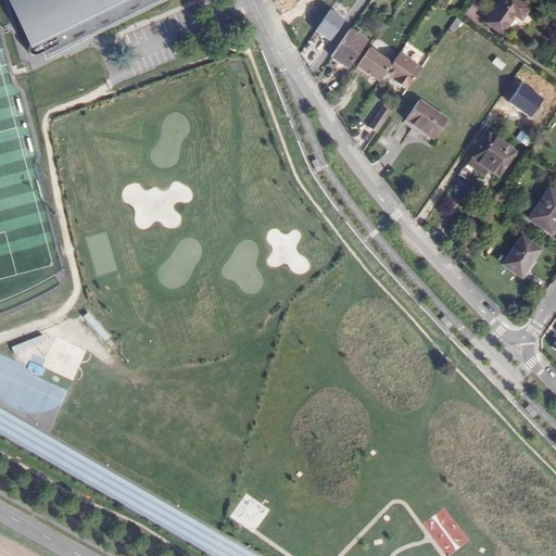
[(36,43),(15,0),(8,0),(30,46),(36,43)]
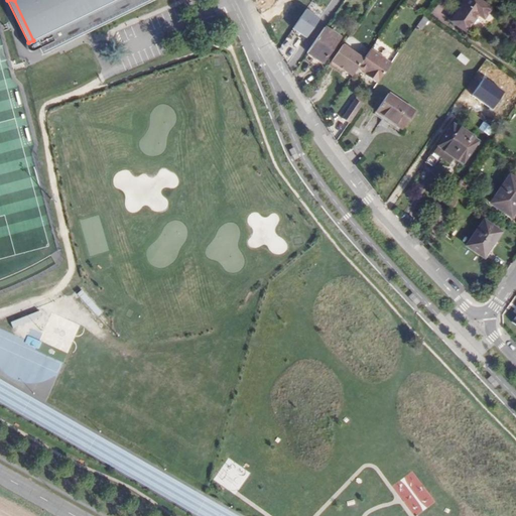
[(28,42),(25,49),(33,52),(52,43),(52,42),(65,36),(68,41),(80,36),(77,28),(136,0),(14,0),(33,40),(28,42)]
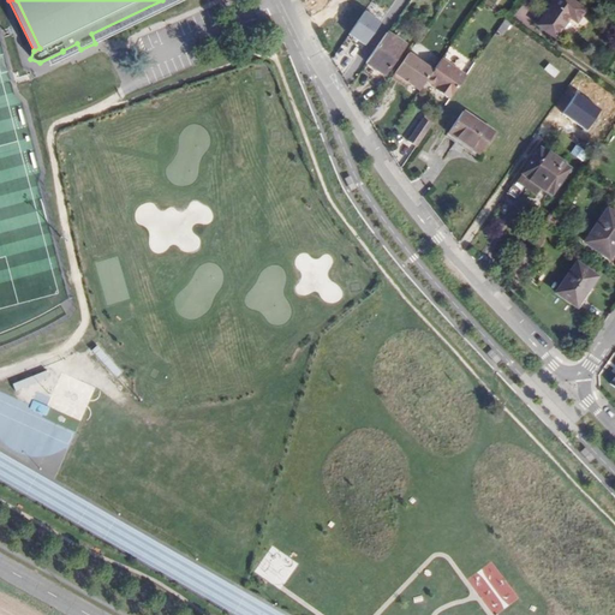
[(571,0),(554,0),(537,25),(555,39),(569,18),(577,23),(586,11),(571,0)]
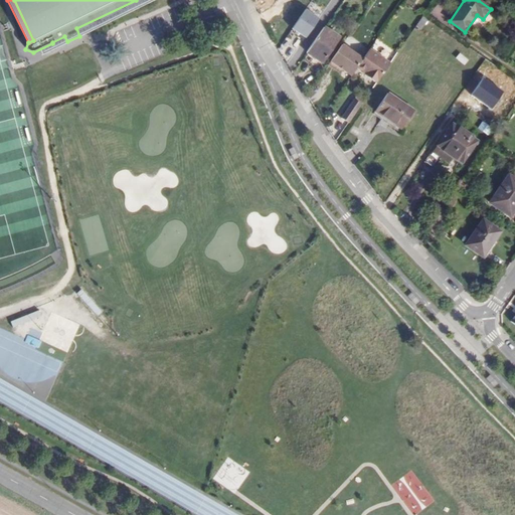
[(289,28),(303,38),(318,18),(303,8),(289,28)]
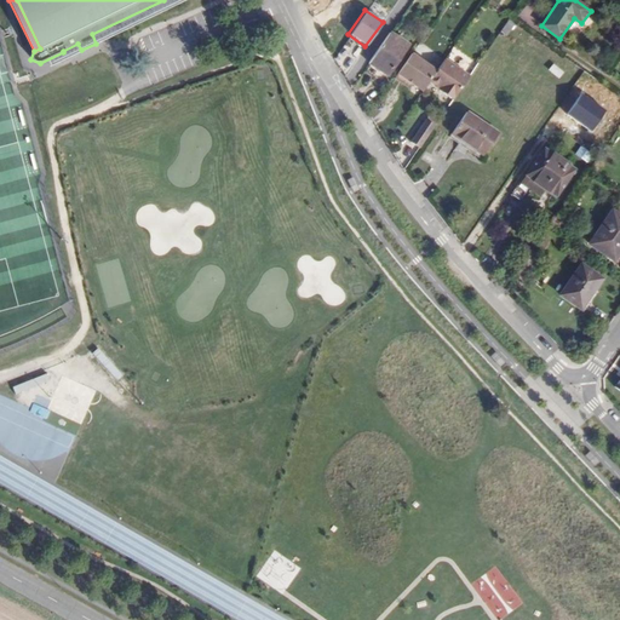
[(516,24),(510,19),(500,32),(507,36),(516,24)]
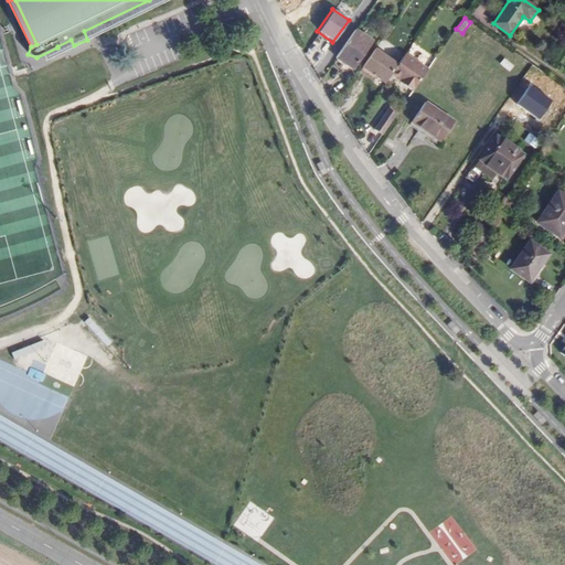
[(353,70),(373,41),(355,29),(336,57),(353,70)]
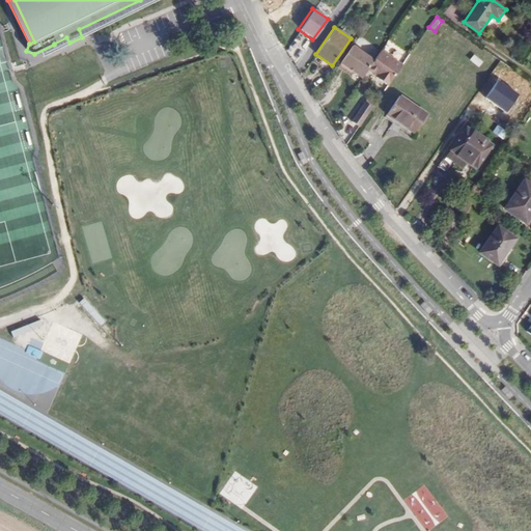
[(354,73),(362,78),(368,70),(373,61),(353,47),(338,66),(344,72),(347,68),(354,73)]
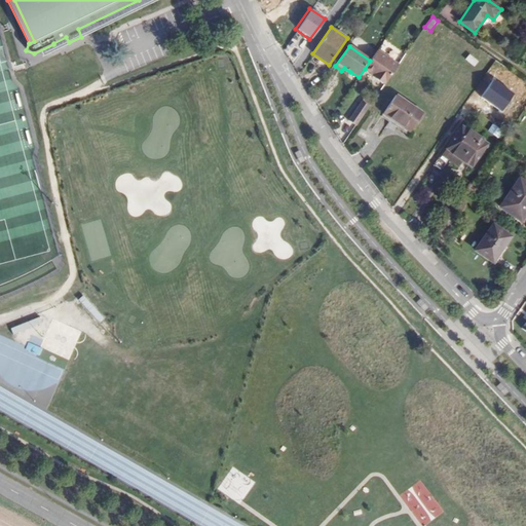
[(399,65),(378,50),(370,61),(365,69),(373,75),(377,77),(376,79),(384,84),(399,65)]
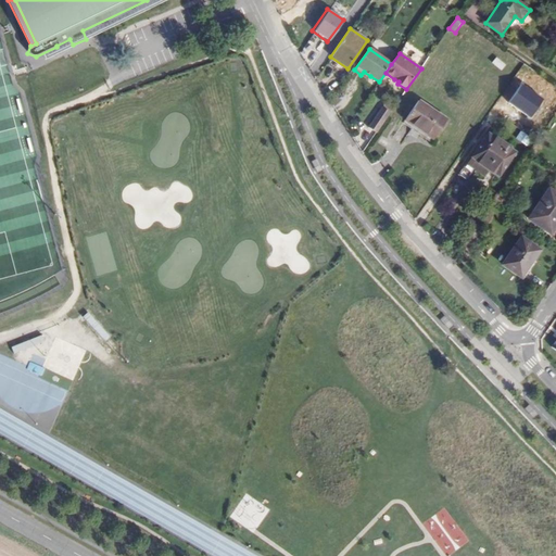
[(505,66),(496,58),(492,63),(501,71),(505,66)]
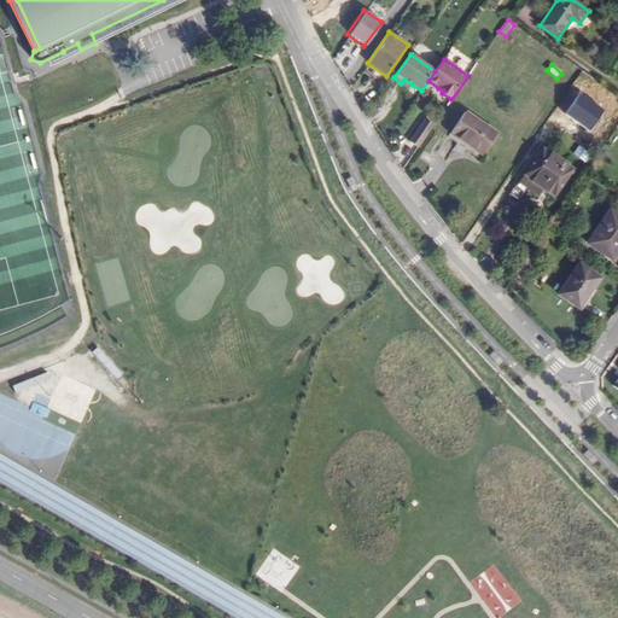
[(587,74),(582,71),(573,85),(577,87),(584,77),(587,74)]
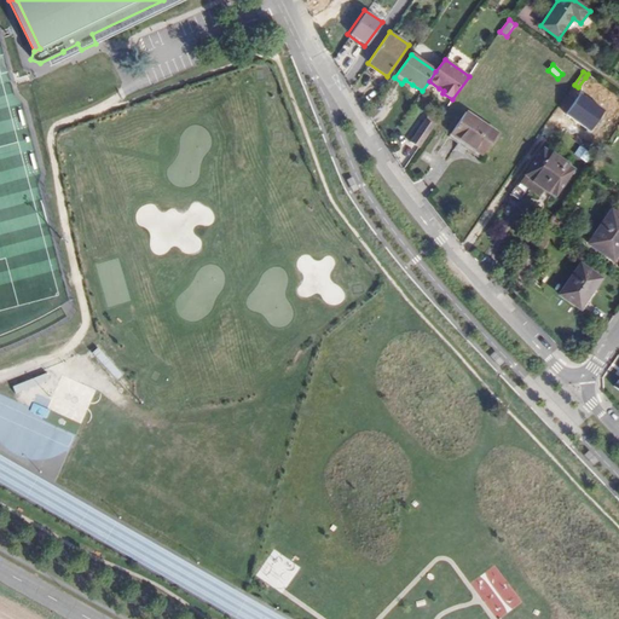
[(595,105),(617,121),(618,117),(618,98),(597,84),(599,82),(588,74),(585,77),(591,84),(586,90),(600,99),(595,105)]
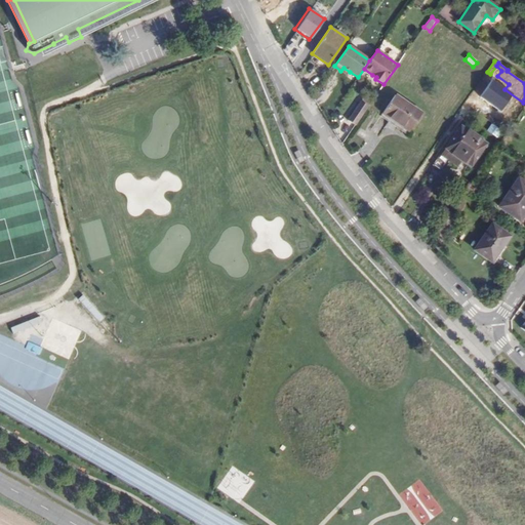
[(382,114),(409,132),(422,113),(396,94),(382,114)]
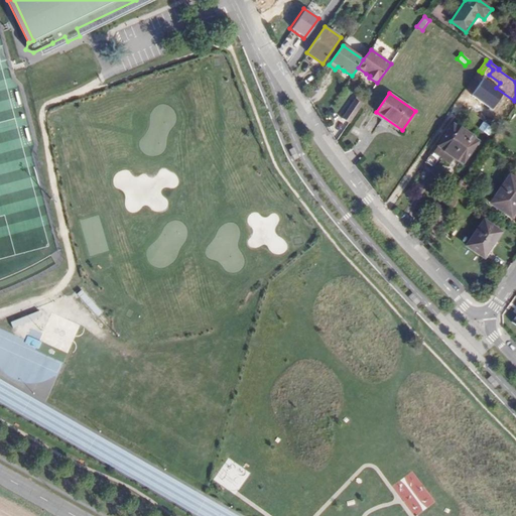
[(355,100),(342,118),(350,123),(362,105),(355,100)]
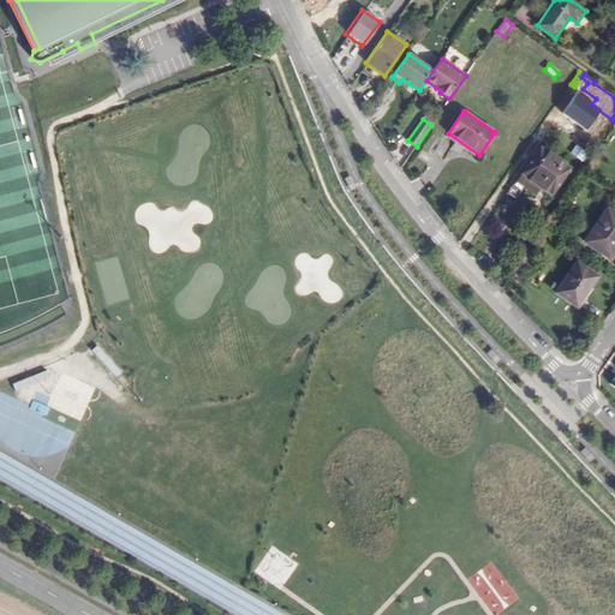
[(571,169),(541,148),(523,174),(541,187),(551,195),(571,169)]
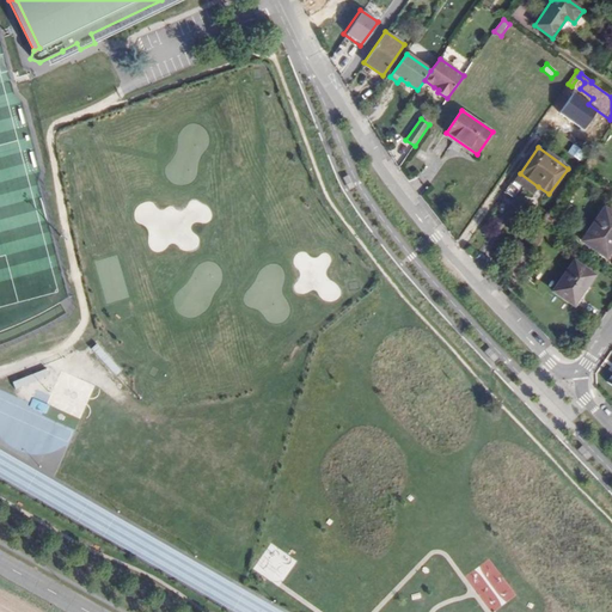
[(538,187),(520,173),(514,181),(533,194),(538,187)]
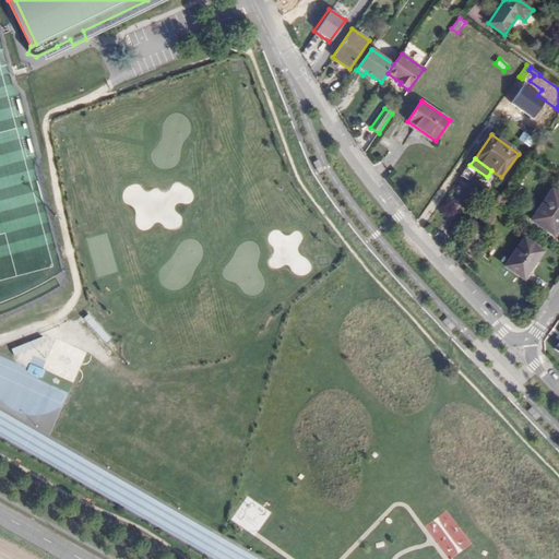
[(558,194),(552,190),(532,221),(552,235),(558,225),(558,194)]
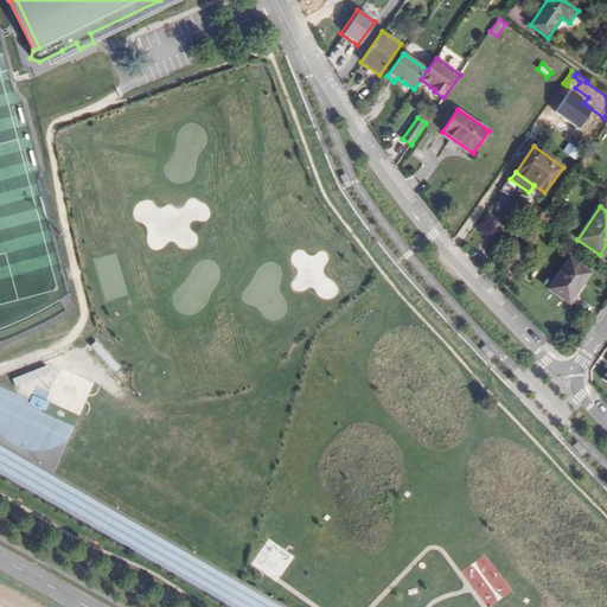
[(542,229),(536,225),(532,230),(538,235),(540,232),(542,229)]
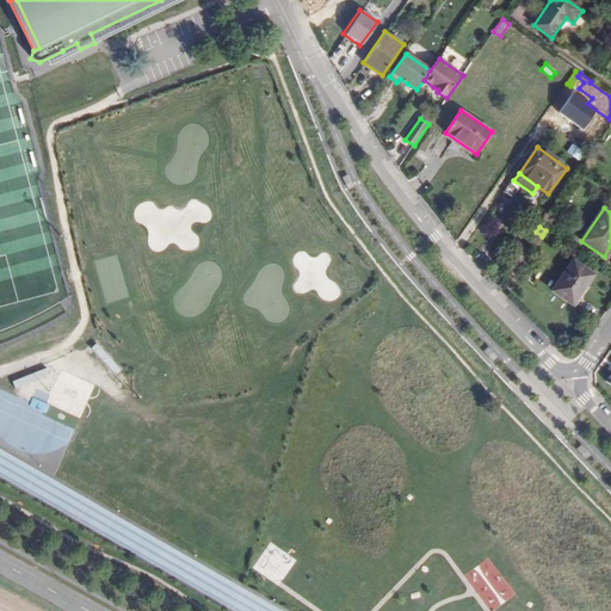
[(518,279),(531,259),(522,253),(507,272),(518,279)]
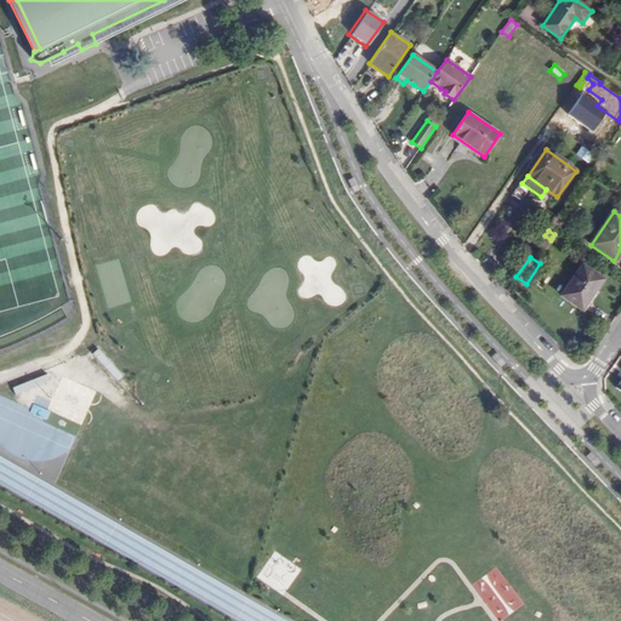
[(562,296),(582,311),(591,298),(592,300),(598,291),(596,290),(603,280),(582,266),(562,296)]
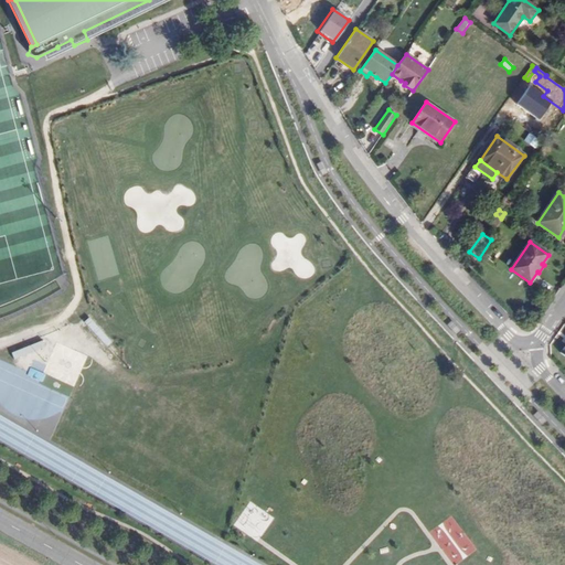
[(105,347),(110,341),(88,317),(82,322),(105,347)]
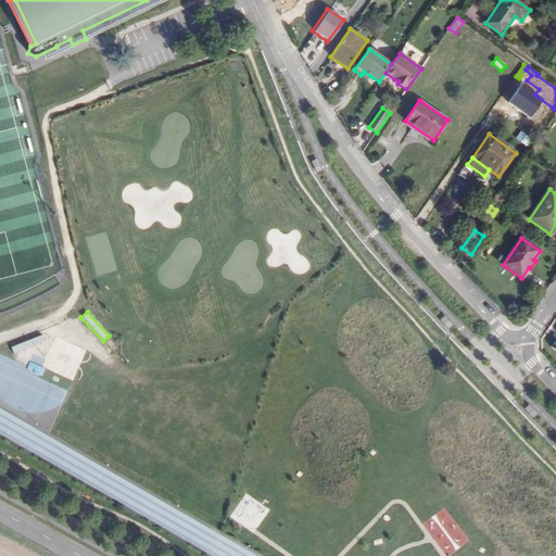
[(13,354),(43,341),(40,335),(10,348),(13,354)]
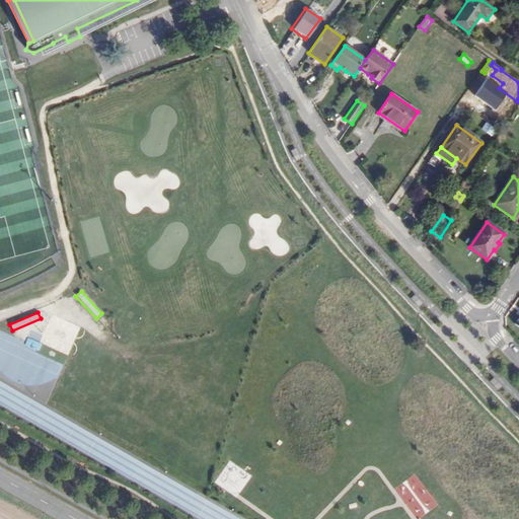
[(61,343),(61,327),(50,328),(50,343),(61,343)]
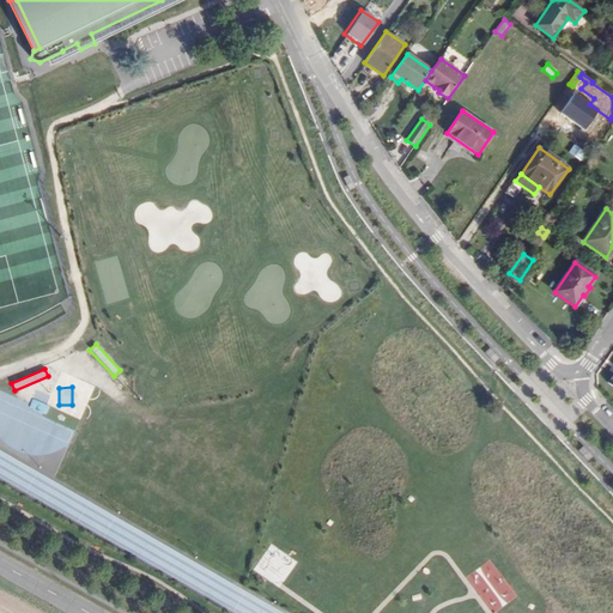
[(31,400),(29,410),(46,413),(48,405),(31,400)]
